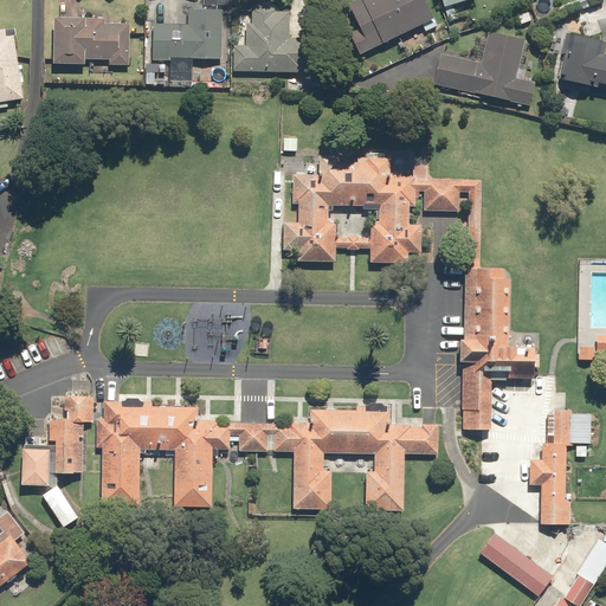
[(356,0),(349,4),(373,50),(436,18),(425,0),(356,0)]
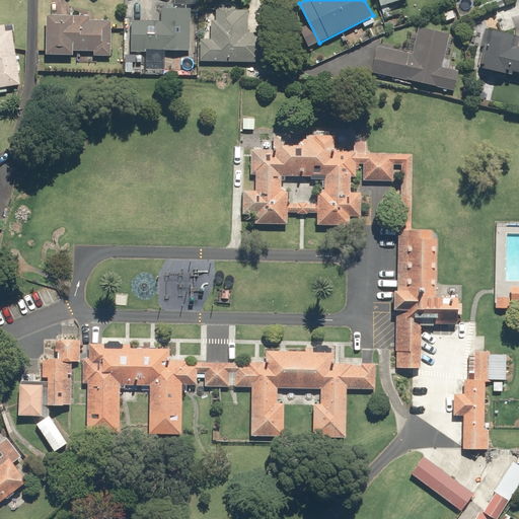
[(202,38),(201,61),(267,63),(267,32),(248,31),(248,9),(236,9),(237,7),(231,1),(222,1),(217,7),(216,19),(212,19),(211,39),(202,38)]
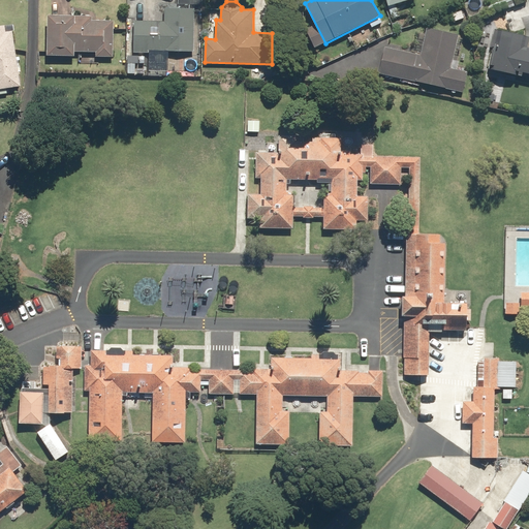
[(193,51),(194,7),(165,7),(164,21),(134,20),(134,52),(149,53),(149,69),(168,70),(168,51),(193,51)]
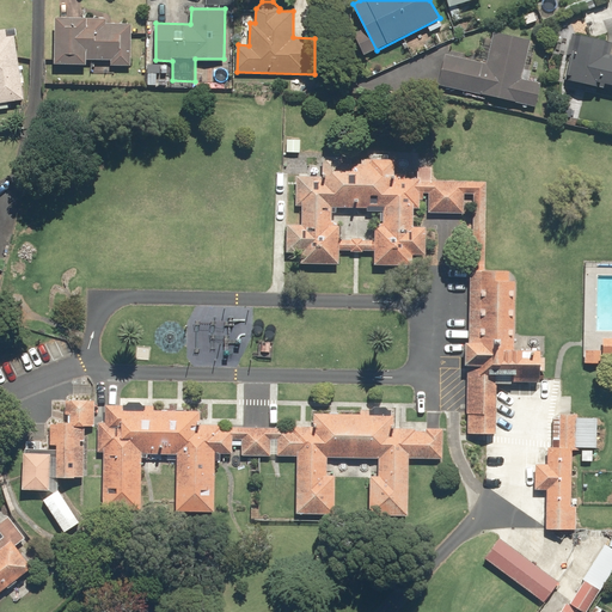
[(108,18),(56,17),(55,63),(87,65),(87,59),(111,60),(111,65),(132,65),(133,23),(108,23),(108,18)]
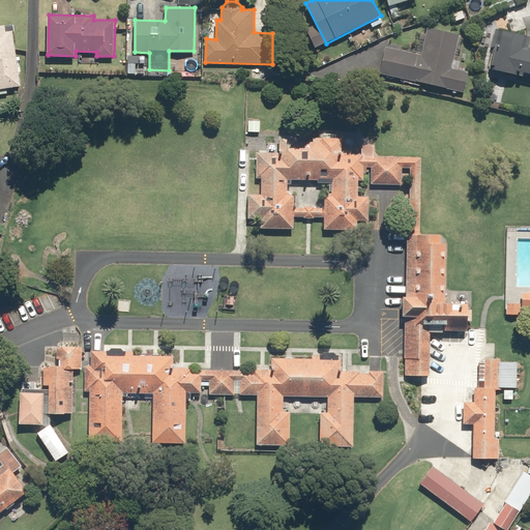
[(0,88),(21,86),(13,30),(6,30),(6,24),(0,25),(0,88)]
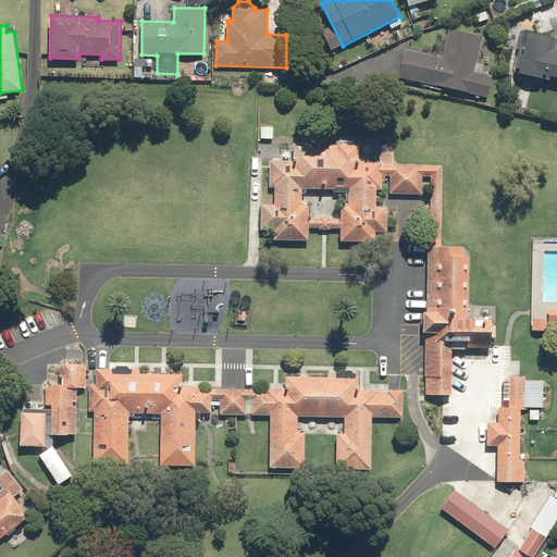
[(406,48),(399,77),(489,98),(494,75),(475,71),(483,36),(450,28),(443,57),(406,48)]
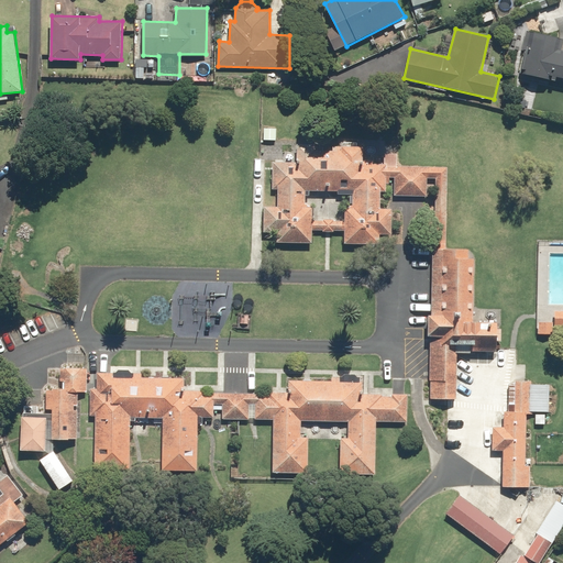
[(527,68),(526,74),(562,81),(562,50),(562,43),(562,37),(527,30),(522,50),(527,51),(522,68),(527,68)]
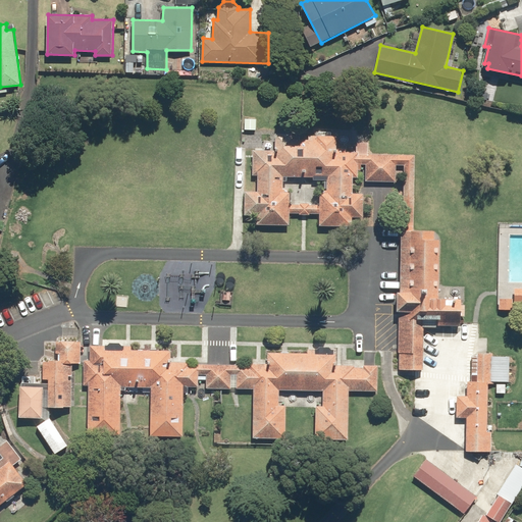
[(257,192),(246,192),(246,215),(257,216),(257,224),(289,225),(289,213),(320,214),(320,226),(351,227),(351,216),(362,217),(363,193),(353,193),(354,177),(358,177),(358,162),(366,163),(366,180),(395,181),(396,155),(366,154),(367,143),(355,143),(355,151),(335,151),(336,138),(275,135),(275,150),(251,149),(250,176),(258,176),(257,192)]
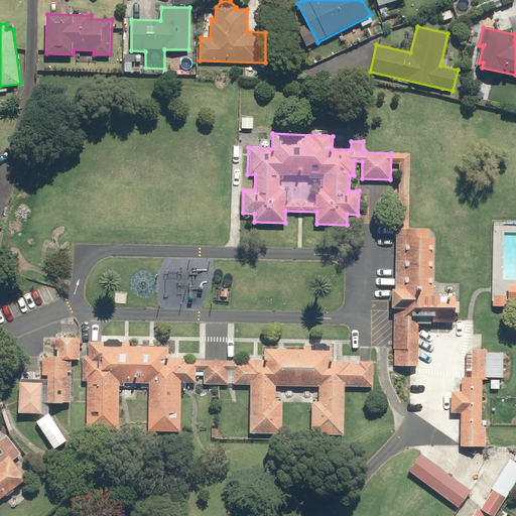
[(396,227),(394,364),(418,364),(419,321),(456,321),(457,295),(435,295),(435,227),(396,227)]
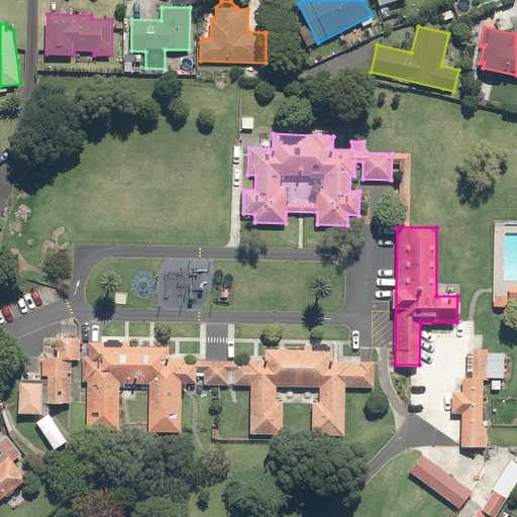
[(516,292),(506,293),(506,307),(516,306),(516,292)]
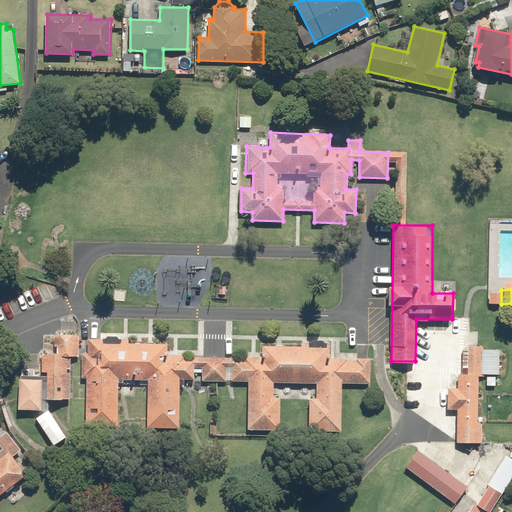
[(46,399),(70,400),(71,356),(79,356),(79,336),(56,335),(56,353),(43,353),(42,370),(47,370),(46,399)]
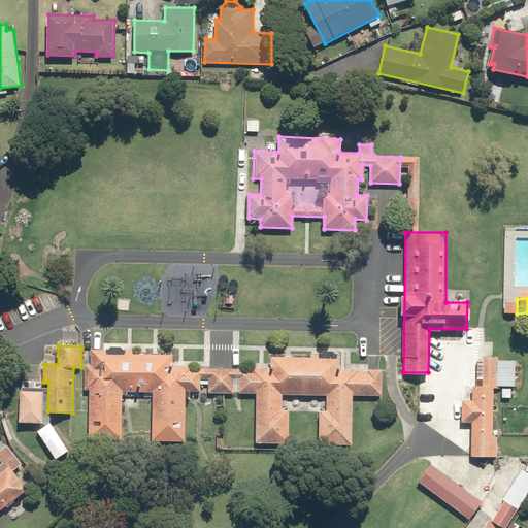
[(89,391),(89,440),(122,440),(122,392),(151,393),(151,443),(185,443),(186,392),(199,392),(199,366),(173,366),(173,353),(91,352),(91,365),(84,365),(84,391),(89,391)]
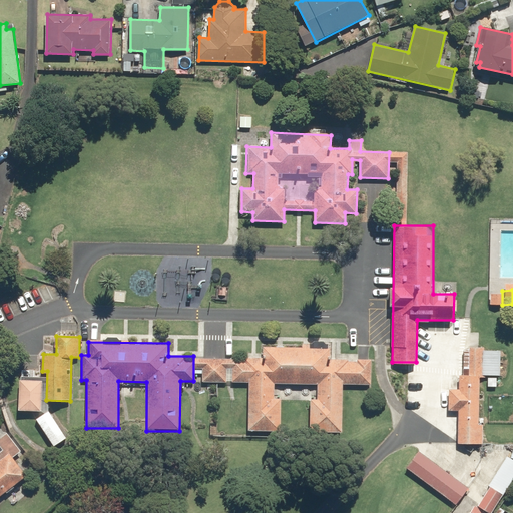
[(248,383),(248,431),(280,432),(281,399),(274,399),(274,382),(317,382),(317,399),(311,399),(311,432),(342,432),(343,383),(347,383),(347,358),(331,358),(331,347),(264,346),(263,357),(243,356),(243,382),(248,383)]
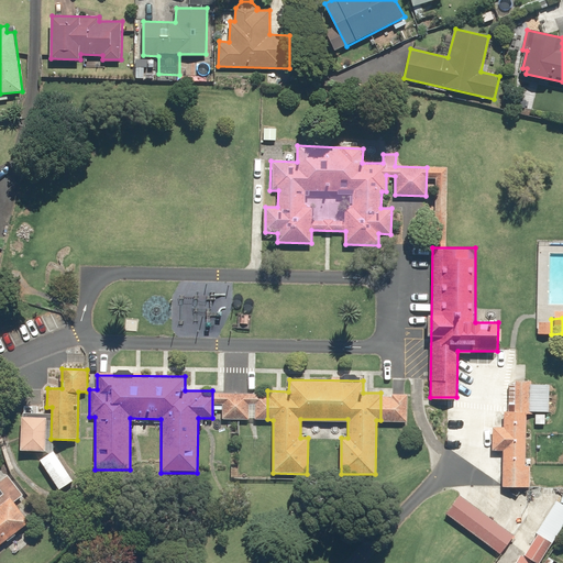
[(503,485),(527,485),(528,381),(514,379),(512,411),(504,411),(504,424),(492,424),(492,450),(503,451),(503,485)]
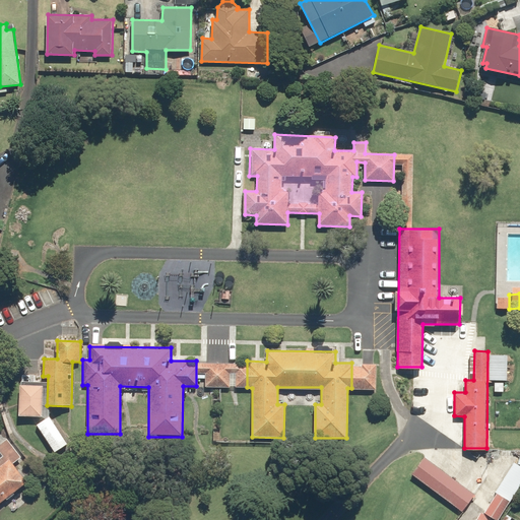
[(44,385),(20,384),(19,415),(42,415),(44,385)]
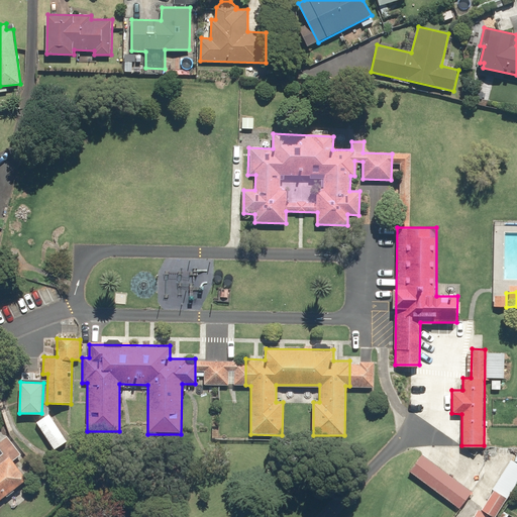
[(68,441),(49,413),(37,421),(56,449),(68,441)]
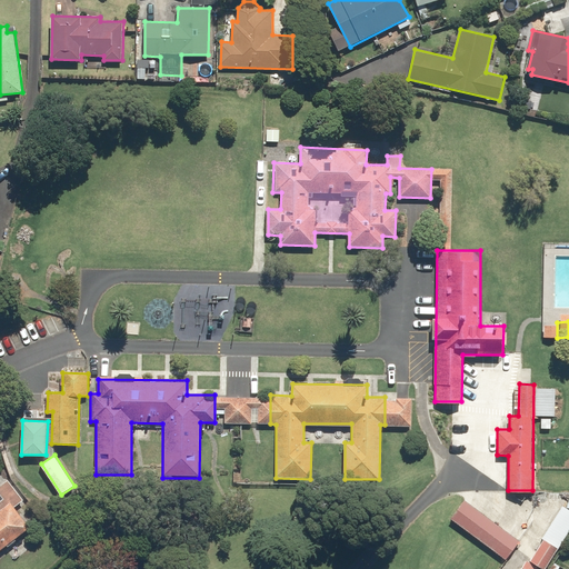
[(0,550),(30,527),(15,507),(25,500),(8,479),(0,485),(0,550)]
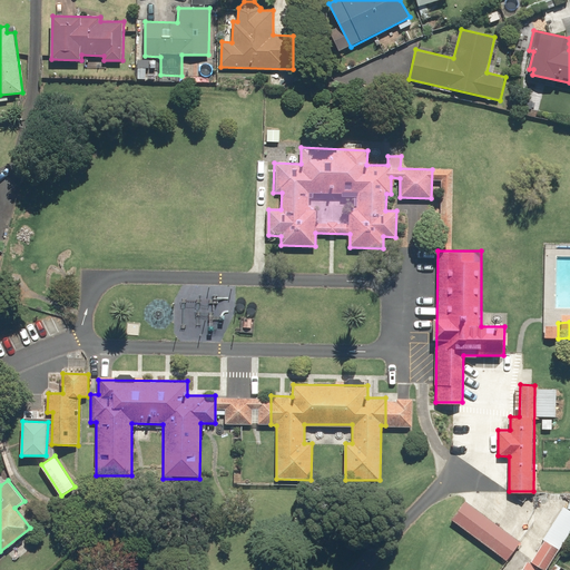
[(520,541),(464,501),(450,520),(505,560),(520,541)]
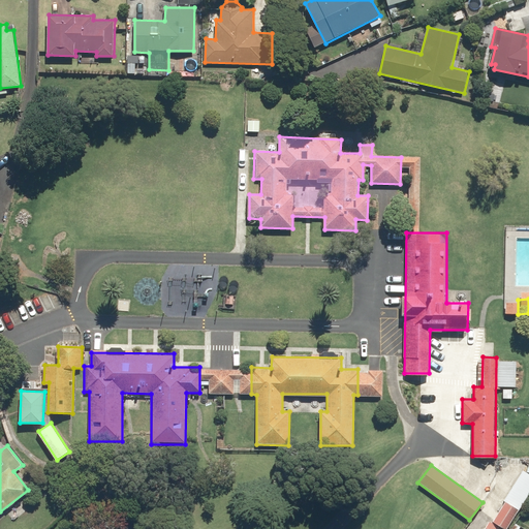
[(528,495),(528,470),(525,468),(506,497),(521,507),(528,495)]
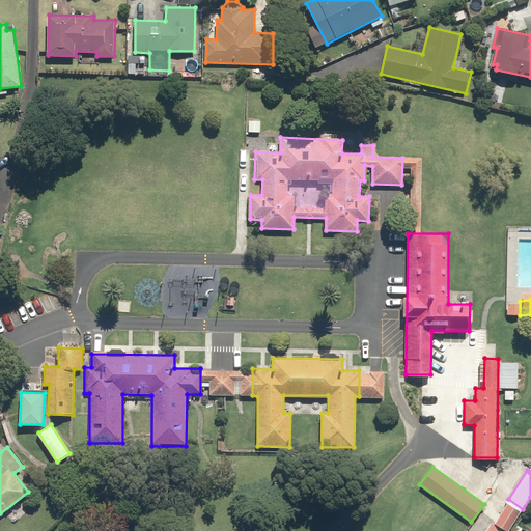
[(508,530),(522,511),(509,503),(496,522),(508,530)]
